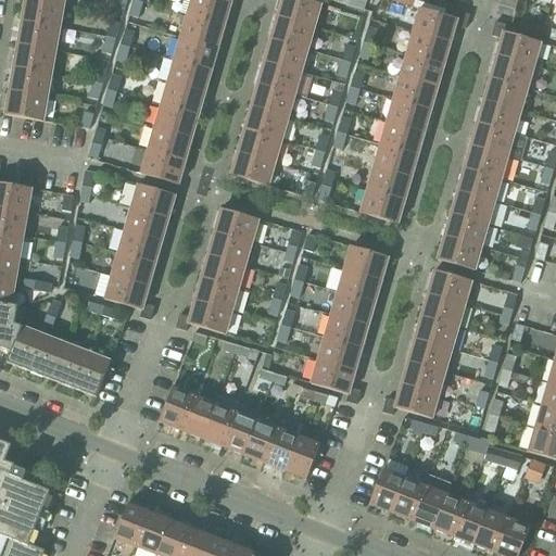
[(32,0),(25,0),(22,22),(61,28),(65,5),(32,0)]
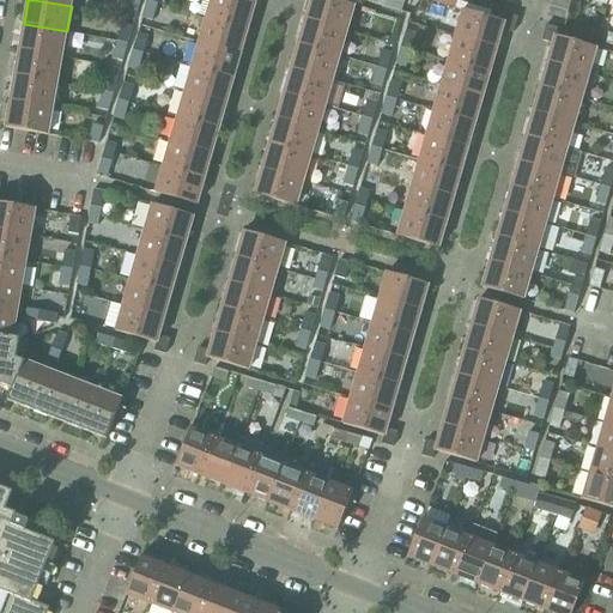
[(141,0),(129,0),(128,8),(139,11),(141,0)]
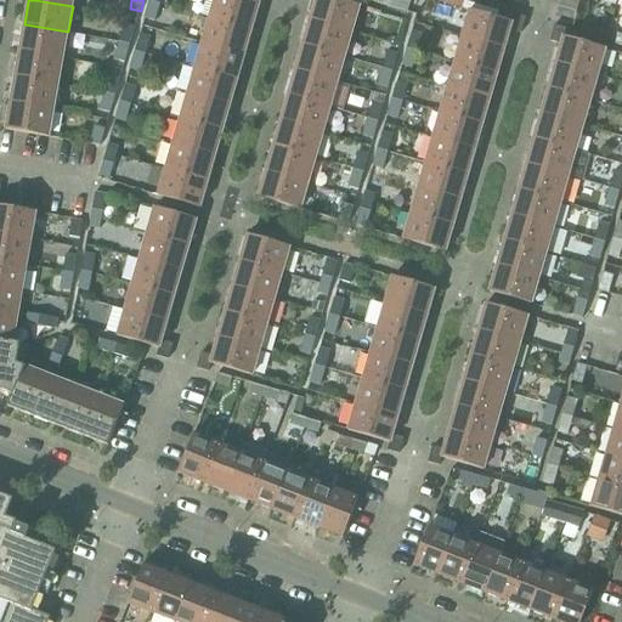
[(162,4),(151,0),(146,17),(157,21),(162,4)]
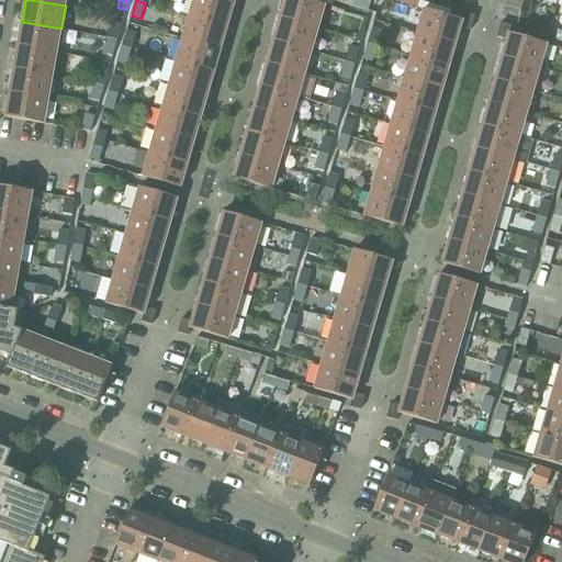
[(220,0),(194,0),(190,17),(228,27),(235,4),(220,0)]
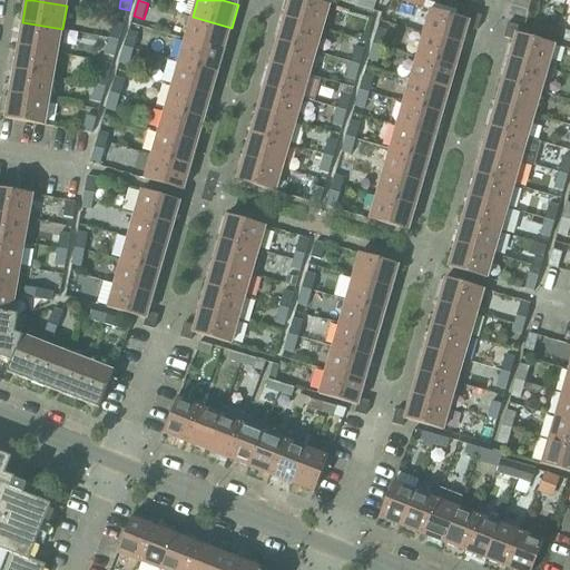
[(288,0),(290,0),(285,18),(323,29),(331,5),(314,0),(288,0)]
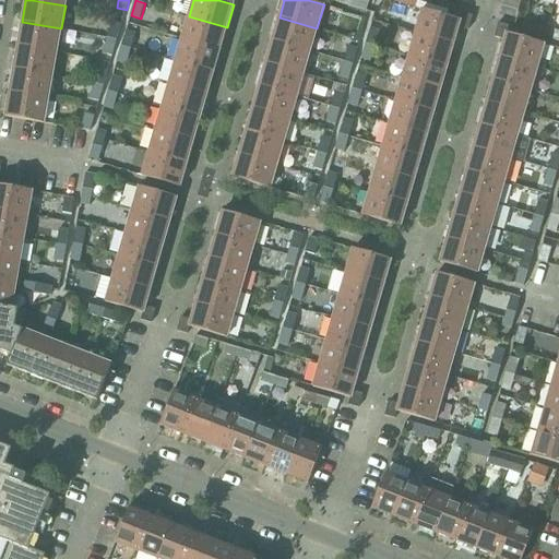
[(366,0),(352,0),(351,6),(367,10),(369,1),(366,0)]
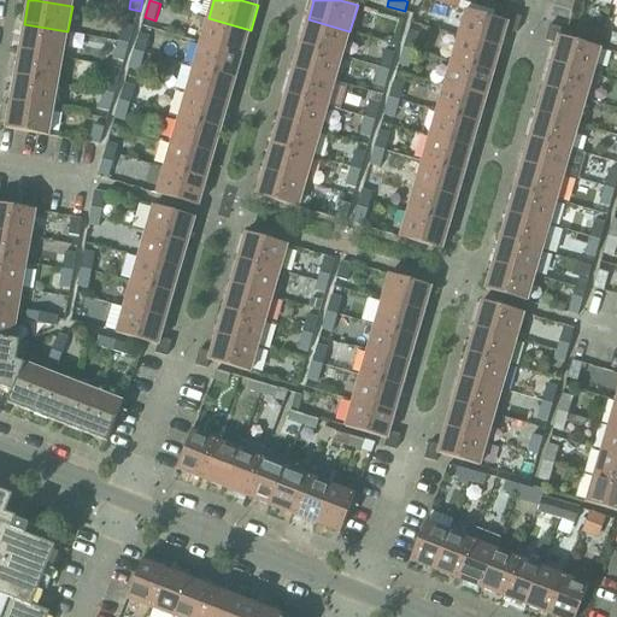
[(468,10),(459,36),(501,48),(506,29),(517,33),(522,17),(510,15),(507,22),(468,10)]
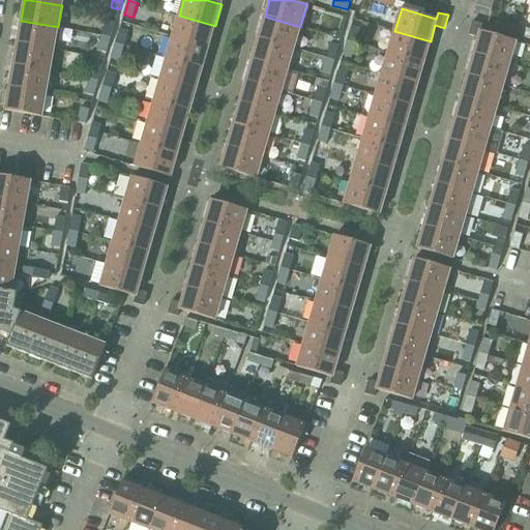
[(179,16),(173,36),(209,47),(215,26),(179,16)]
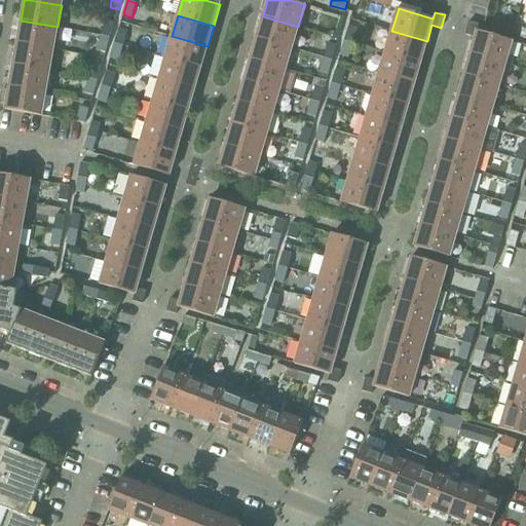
[(263,16),(257,38),(292,48),(298,27),(263,16)]
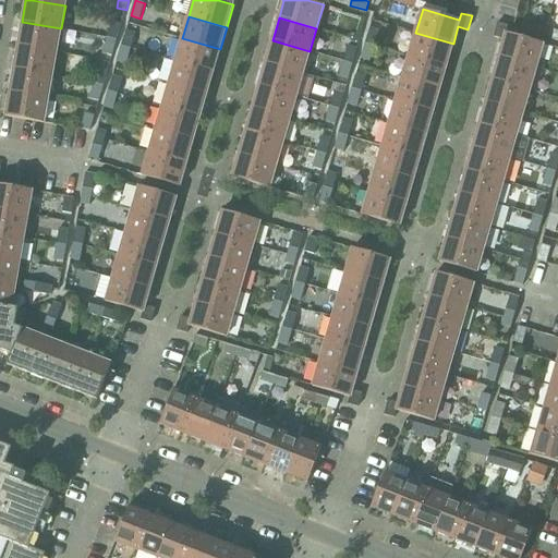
[(528,21),(524,31),(544,36),(548,22),(533,17),(528,21)]
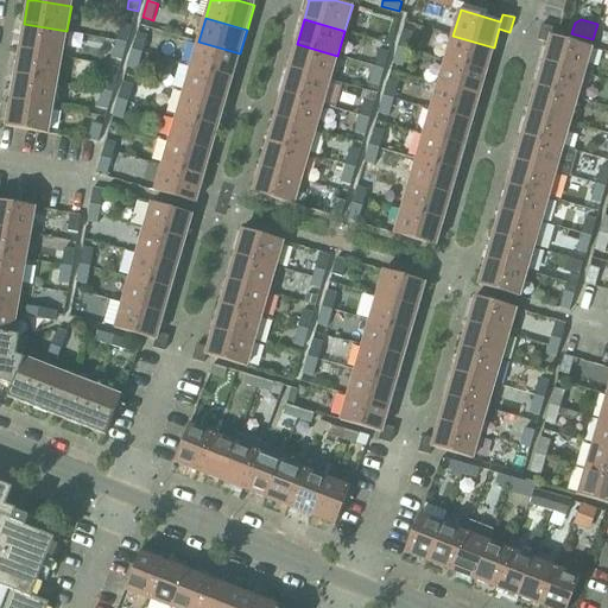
[(24,24),(19,49),(62,57),(67,31),(24,24)]
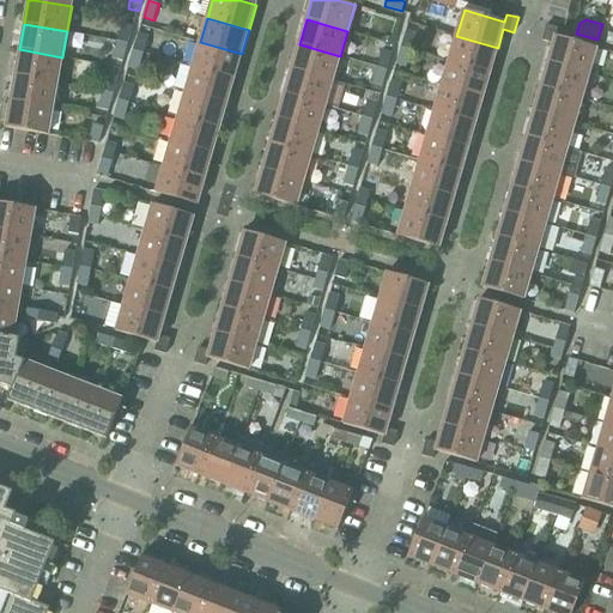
[(123,24),(119,41),(129,43),(134,26),(123,24)]
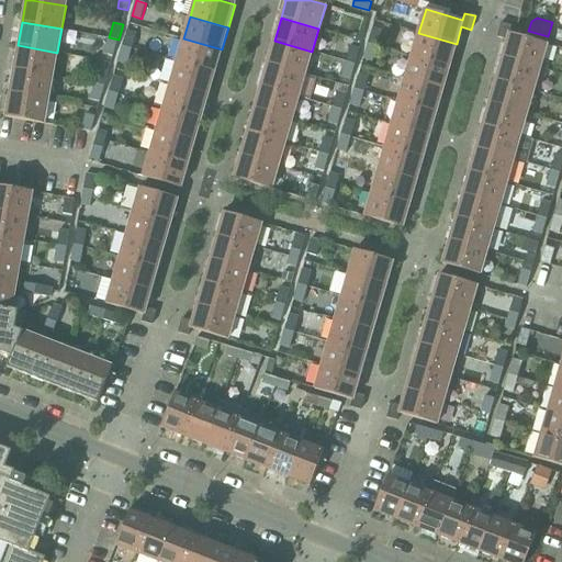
[(507,40),(503,57),(540,68),(548,44),(509,33),(512,25),(502,23),(497,36),(507,40)]
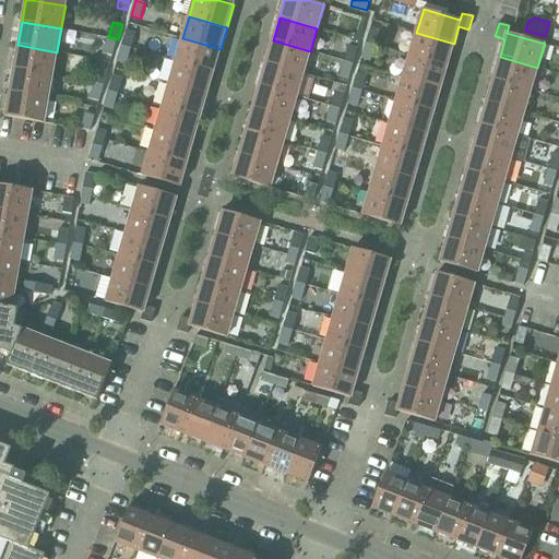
[(371,27),(367,43),(376,46),(380,31),(371,27)]
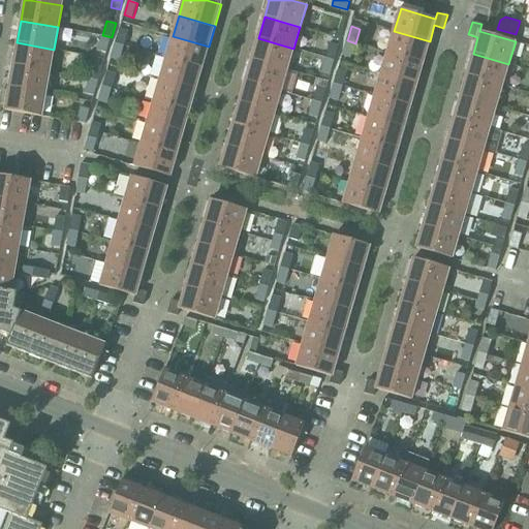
[(120,29),(116,43),(125,45),(137,50),(138,43),(126,40),(129,31),(120,29)]
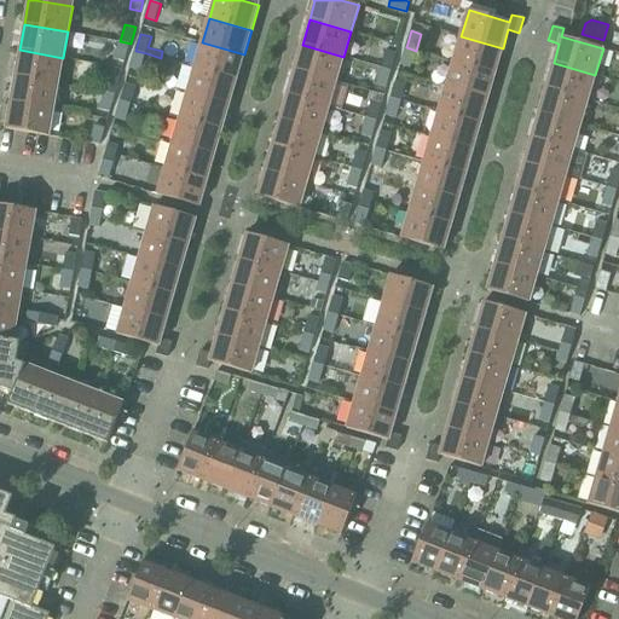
[(461,36),(453,62),(496,74),(503,48),(461,36)]
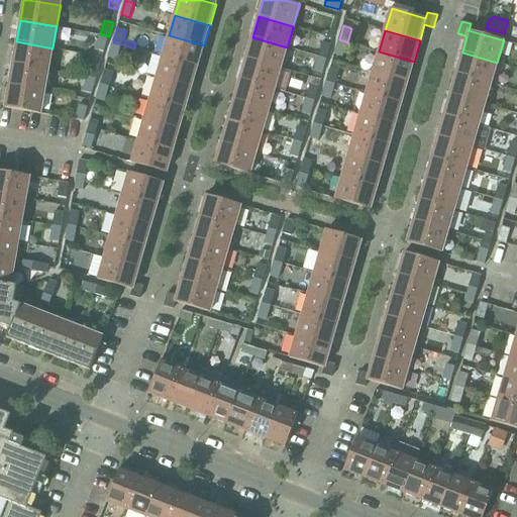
[(109,36),(100,34),(96,48),(105,50),(109,36)]
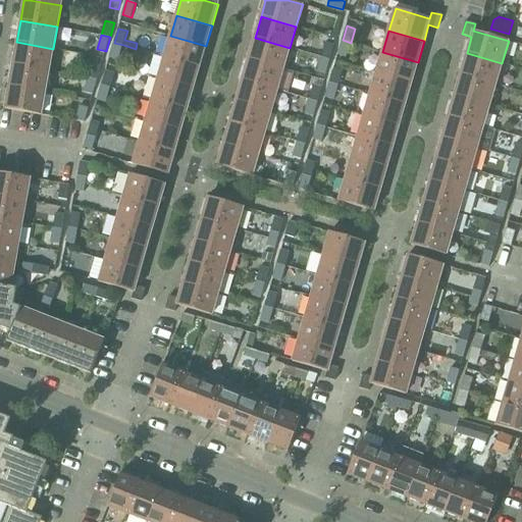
[(170,36),(164,57),(200,67),(206,46),(170,36)]
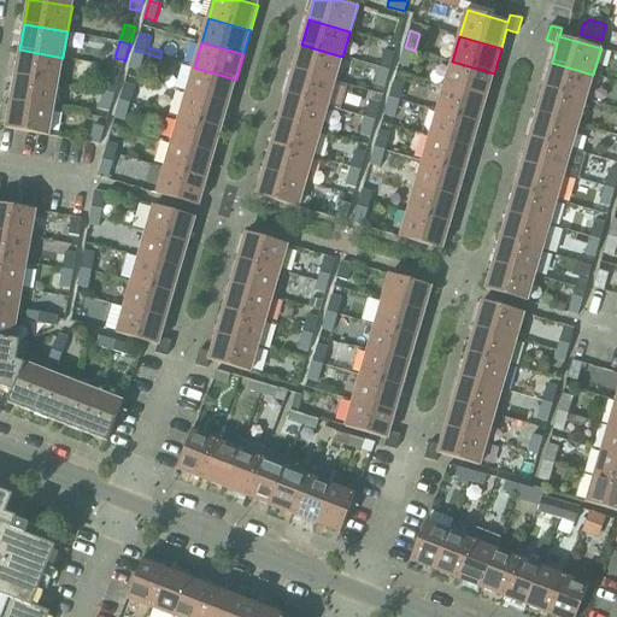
[(301,45),(294,69),(335,81),(342,57),(301,45)]
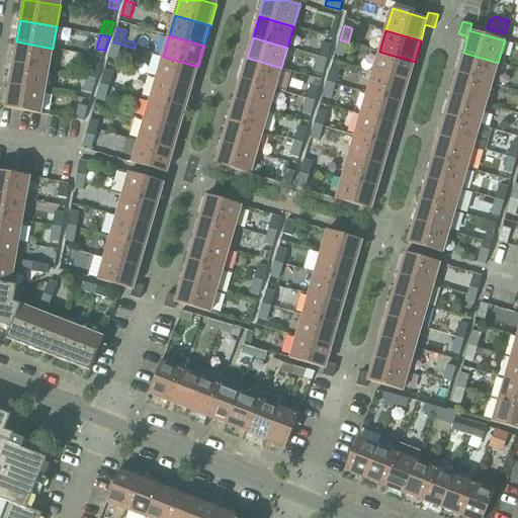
[(348,42),(340,39),(335,54),(344,57),(348,42)]
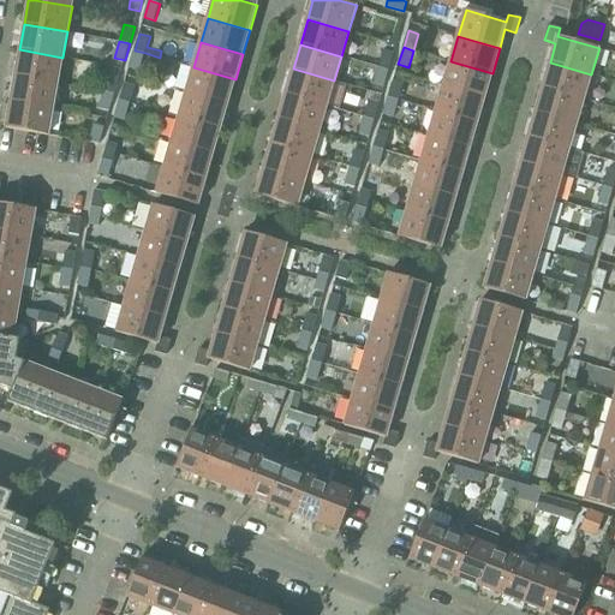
[(19,49),(16,76),(58,83),(63,58),(19,49)]
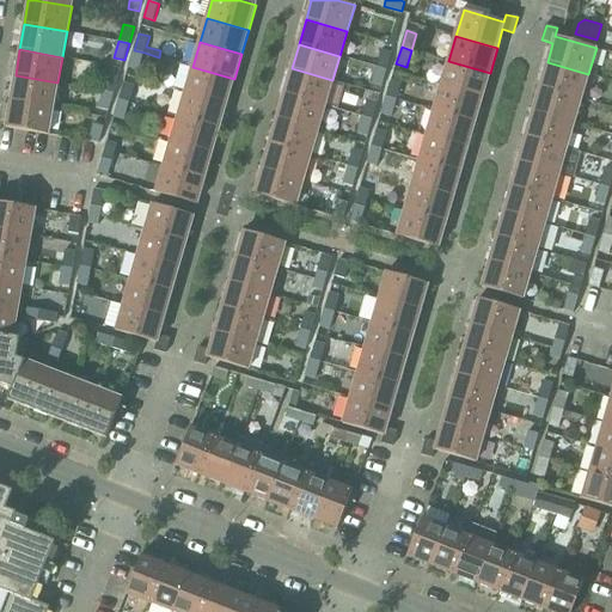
[(145,53),(134,50),(129,67),(140,69),(145,53)]
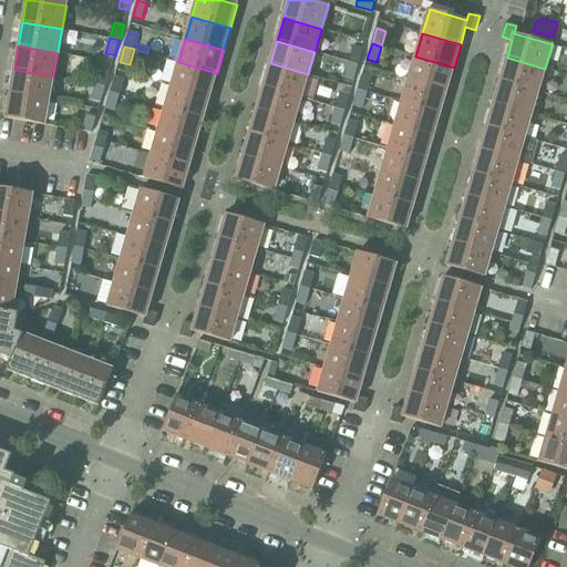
[(353,47),(349,62),(359,64),(363,49),(353,47)]
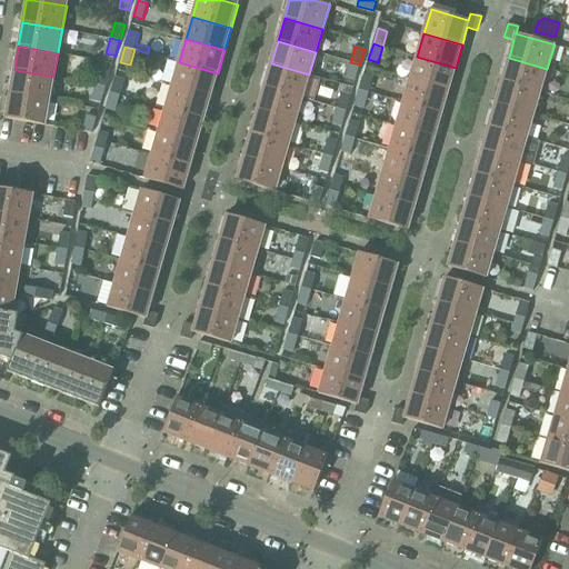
[(417,57),(410,79),(449,90),(456,68),(417,57)]
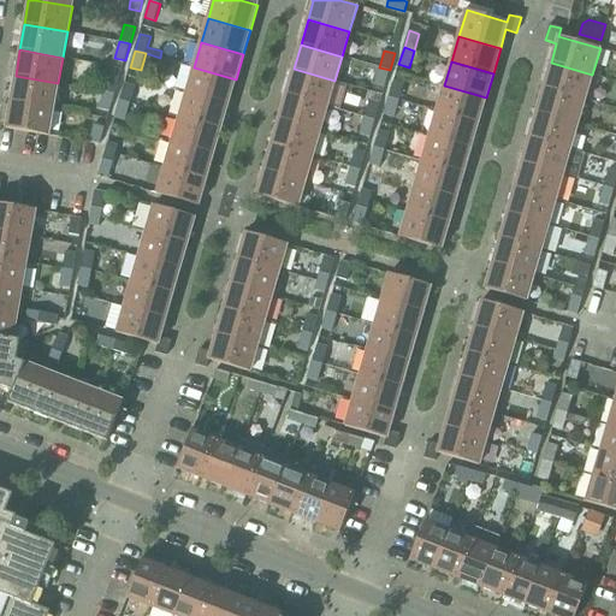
[(551,63),(544,87),(585,99),(592,75),(551,63)]
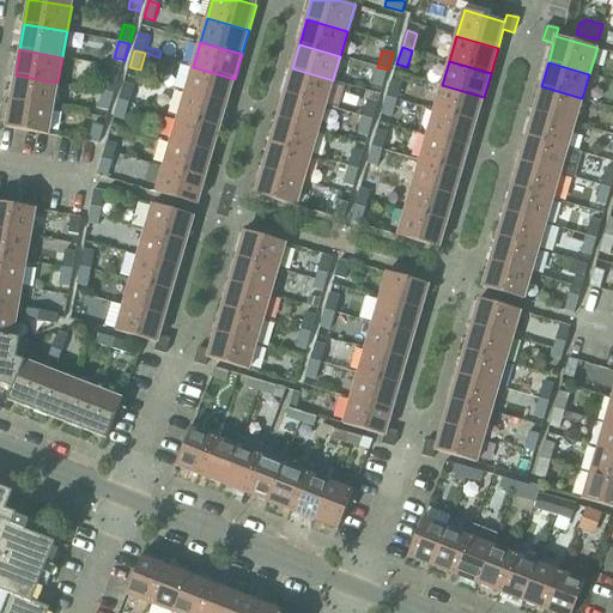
[(193,67),(186,92),(228,104),(235,79),(193,67)]
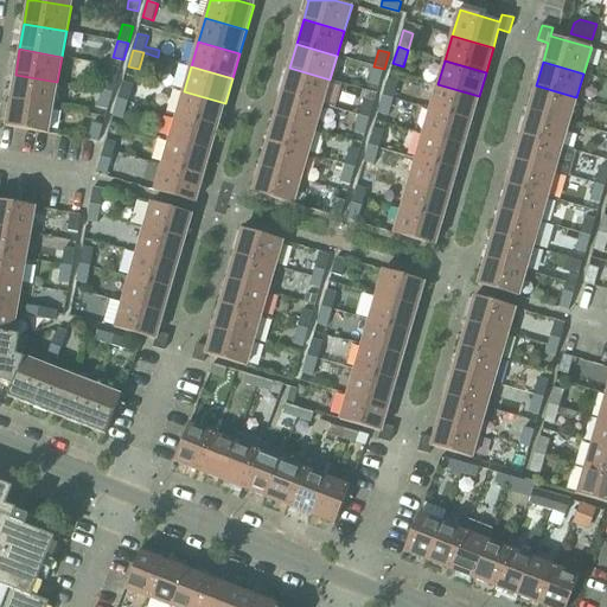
[(384,69),(374,66),(369,83),(379,85),(384,69)]
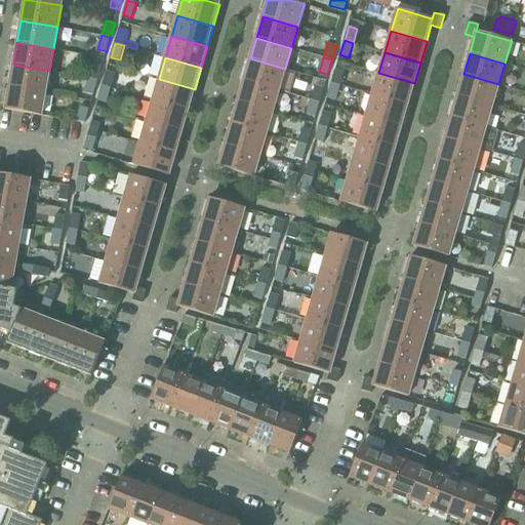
[(250,58),(244,80),(279,90),(285,69),(250,58)]
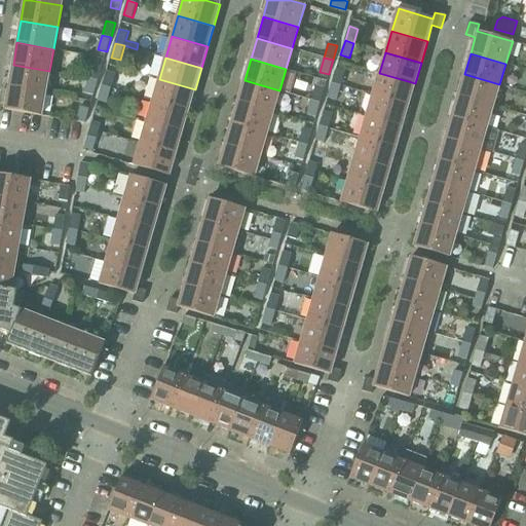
[(94,63),(89,77),(99,80),(103,66),(94,63)]
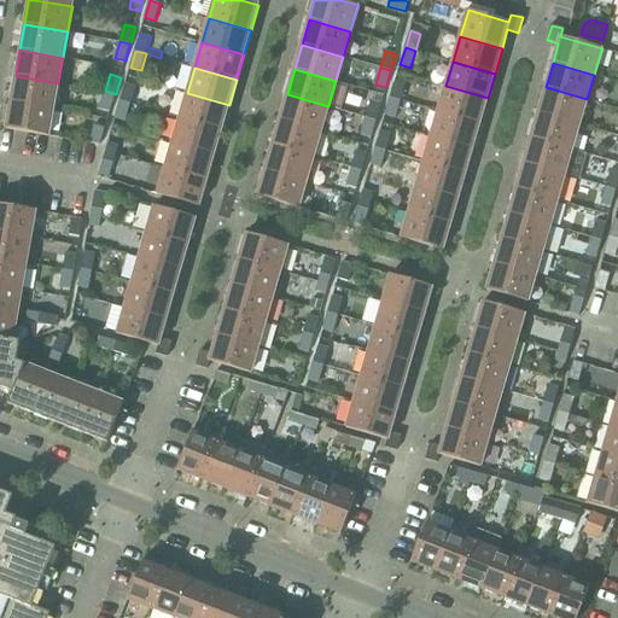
[(16,76),(11,101),(53,109),(58,83),(16,76)]
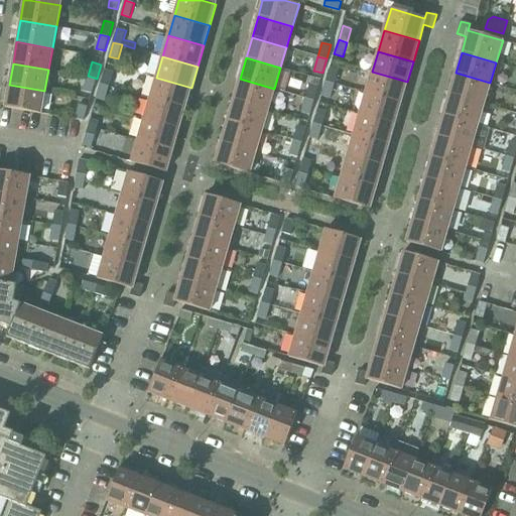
[(331,68),(327,82),(335,84),(339,70),(331,68)]
